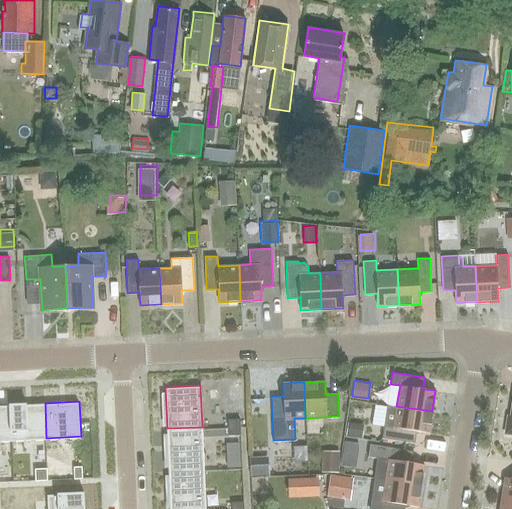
[(45,403),(10,404),(12,440),(46,438),(45,403)]
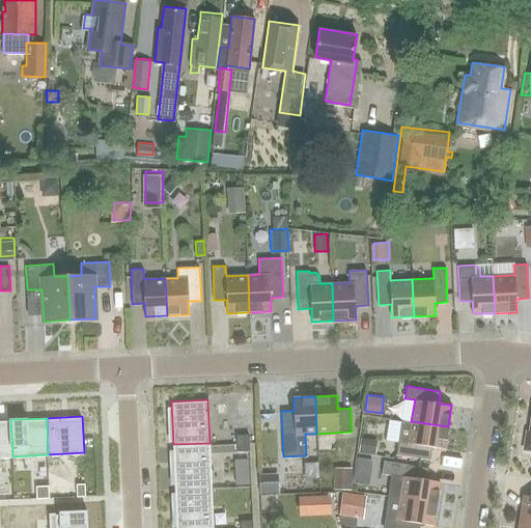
[(10,419),(0,419),(0,456),(12,456),(10,419)]
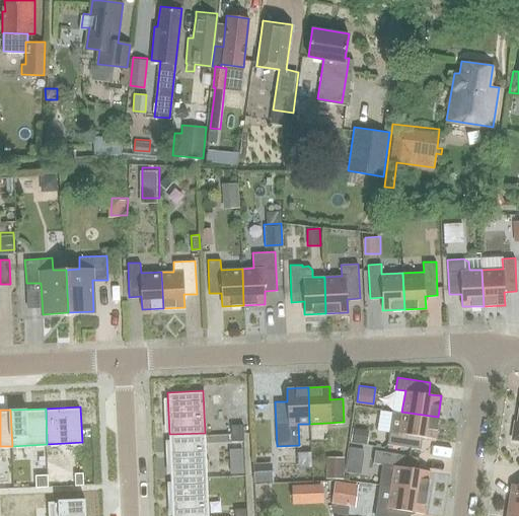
[(388,432),(387,443),(420,448),(422,436),(435,438),(438,417),(401,412),(398,432),(389,431),(388,432)]
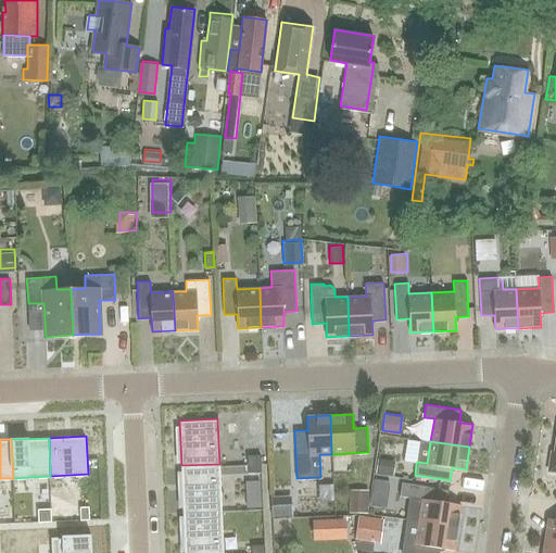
[(261,462),(261,453),(248,454),(248,463),(261,462)]
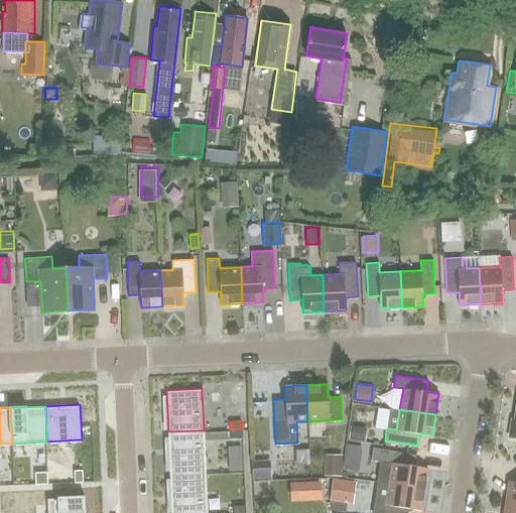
[(350,424),(348,437),(360,439),(362,426),(350,424)]
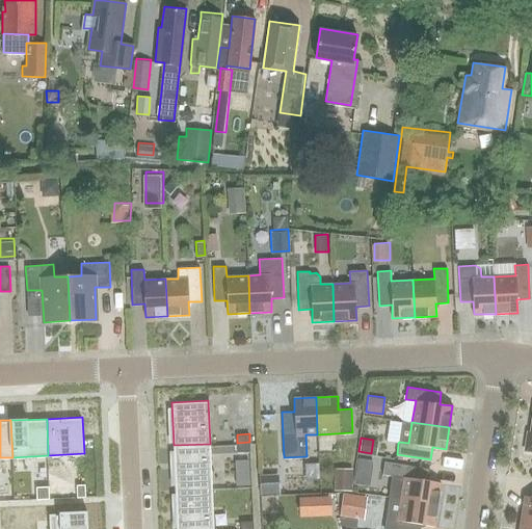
[(249,442),(237,443),(237,451),(249,450),(249,442)]
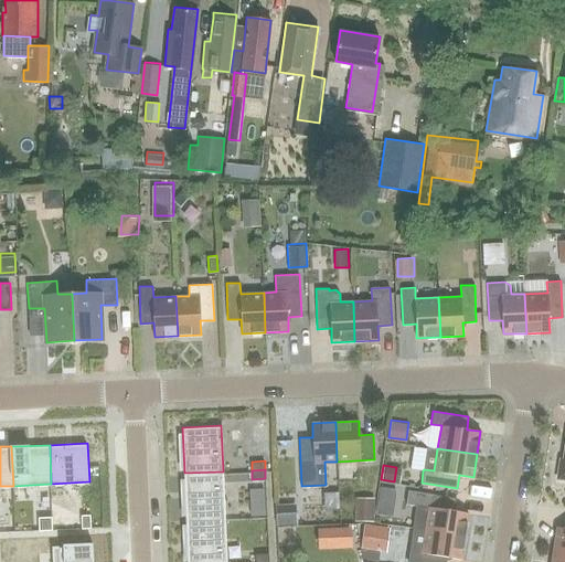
[(225,517),(223,472),(184,473),(185,519),(225,517)]
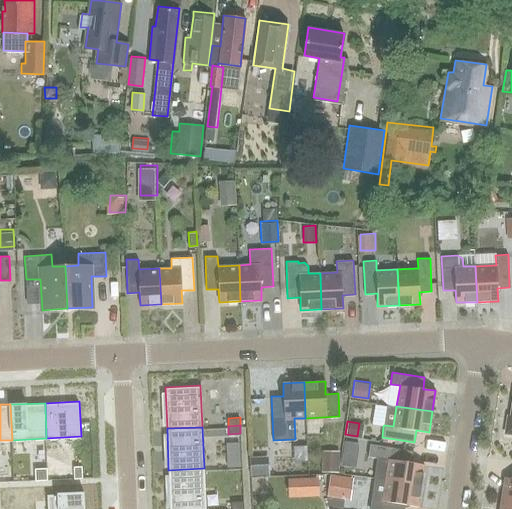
[(344,440),(342,453),(357,455),(359,442),(344,440)]
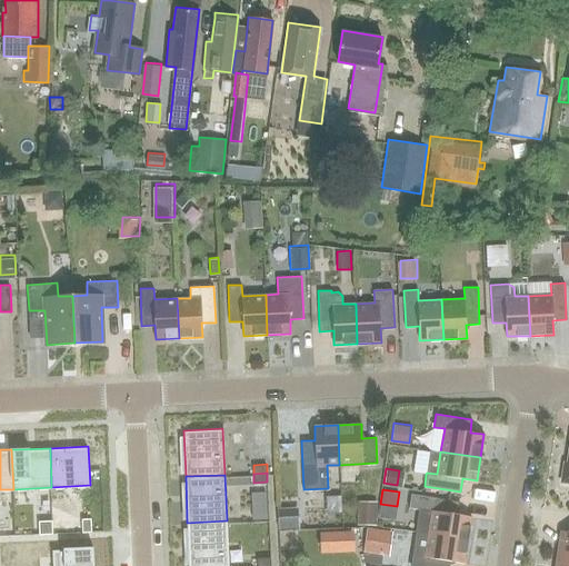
[(411,494),(409,507),(418,508),(415,532),(418,532),(428,534),(468,539),(471,516),(457,514),(459,500),(433,497),(411,494)]
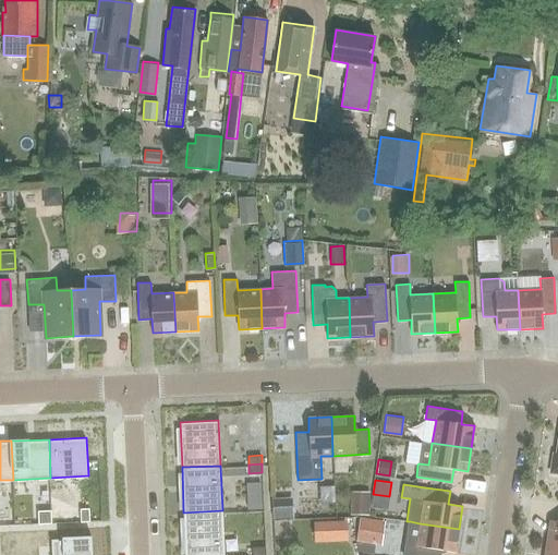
[(293,510),(292,490),(278,490),(279,511),(293,510)]
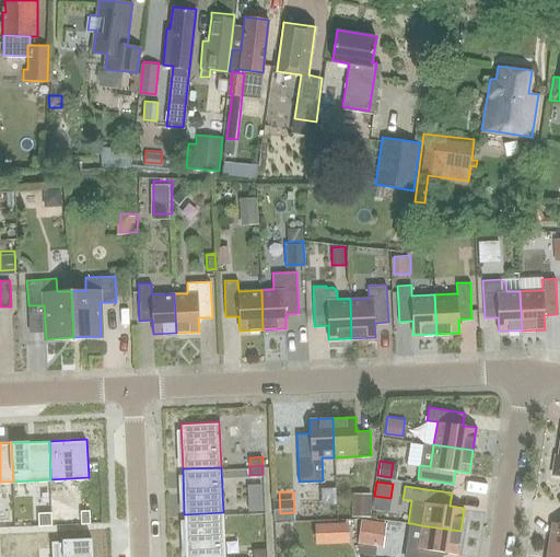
[(370,514),(370,491),(350,491),(350,514),(370,514)]
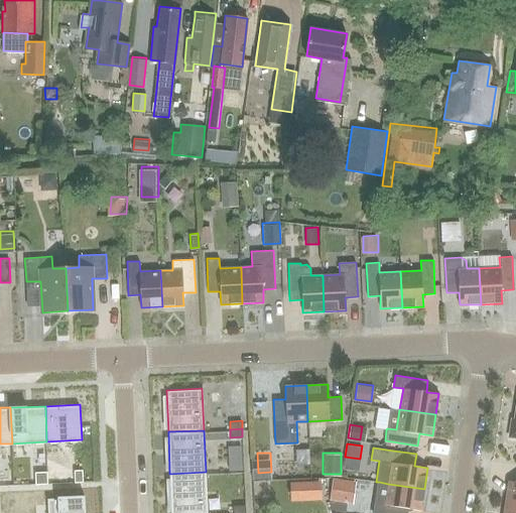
[(241,458),(229,458),(230,470),(241,469),(241,458)]
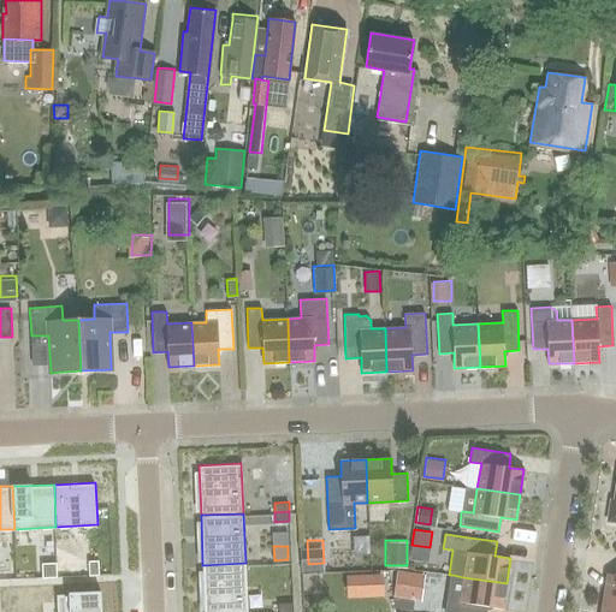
[(98,560),(88,560),(89,575),(99,575),(98,560)]
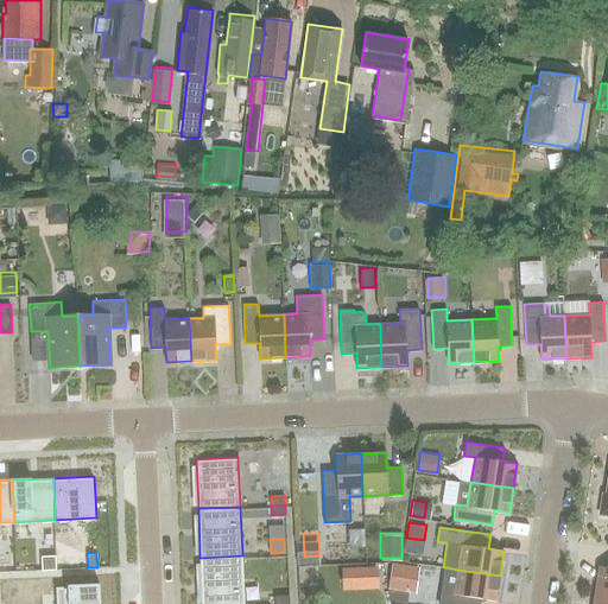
[(56,554),(40,555),(40,570),(56,570),(56,554)]
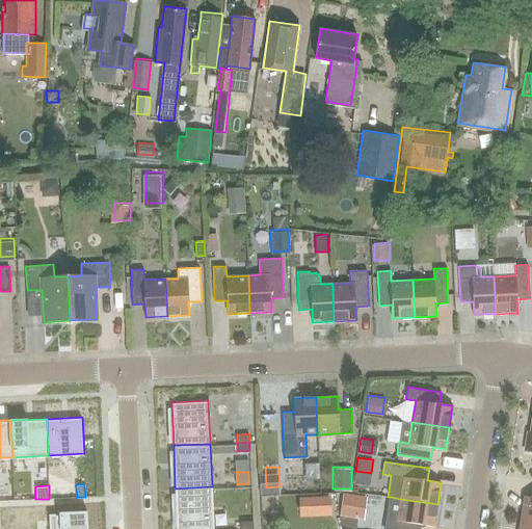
[(213,528),(212,486),(175,488),(176,528),(213,528)]
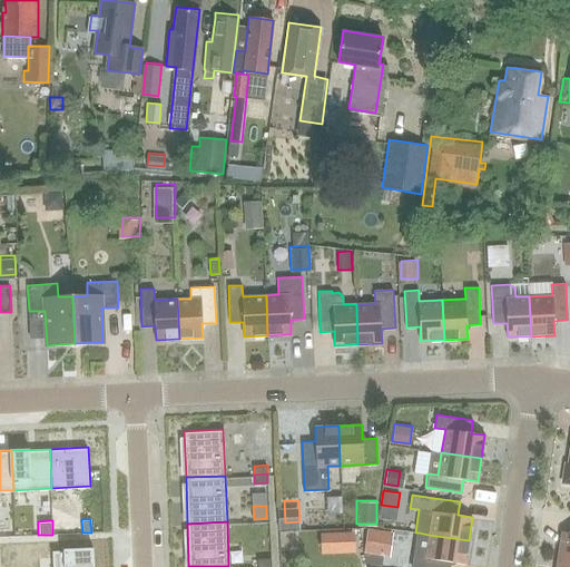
[(367,528),(364,551),(382,554),(384,554),(387,530),(367,528)]
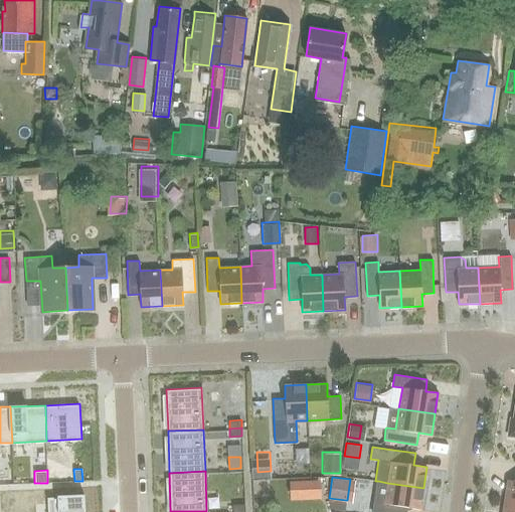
[(514,480),(508,480),(505,501),(514,502),(514,480)]
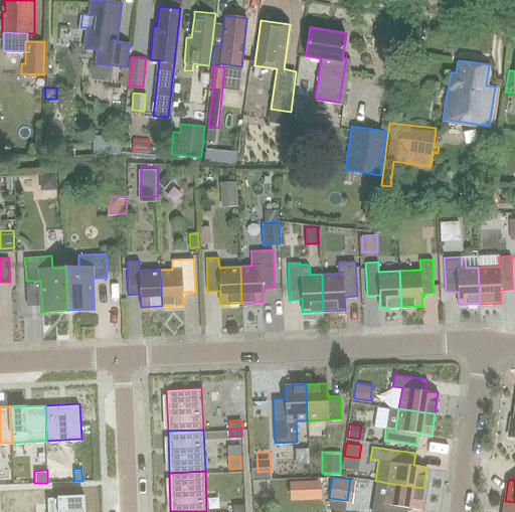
[(375,502),(372,511),(406,511),(407,507),(420,509),(423,488),(387,483),(378,481),(375,502)]
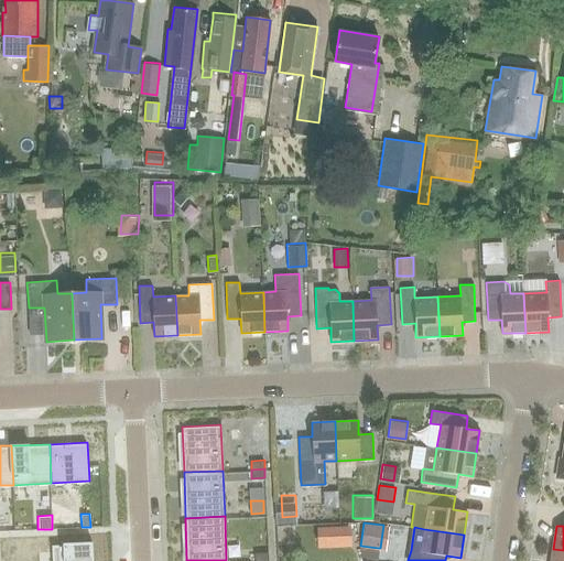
[(89,560),(89,545),(51,547),(51,560),(89,560)]
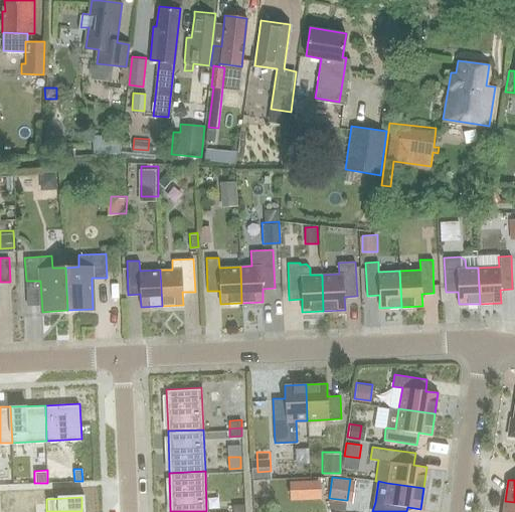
[(345,500),(329,498),(331,507),(344,509),(345,500)]
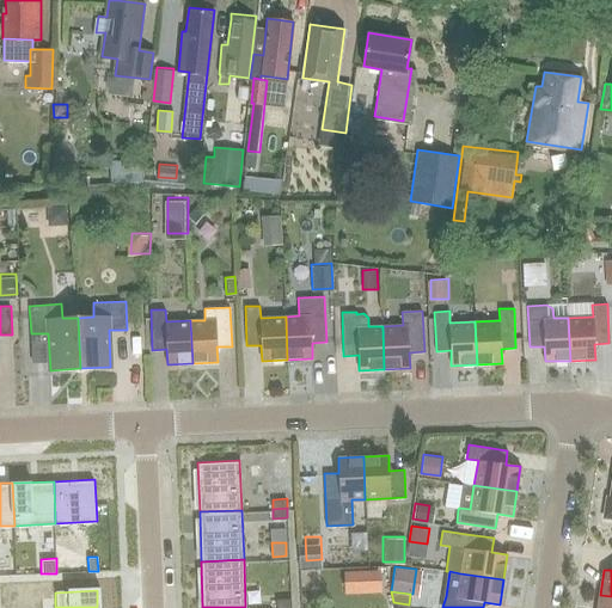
[(611,607),(611,596),(600,595),(598,607),(611,607)]
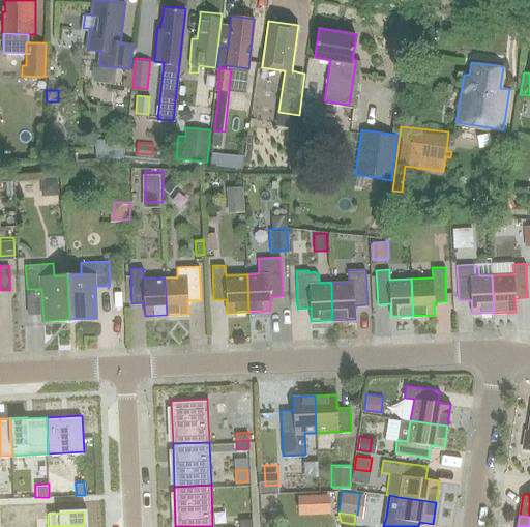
[(253,526),(252,518),(239,518),(239,526),(253,526)]
